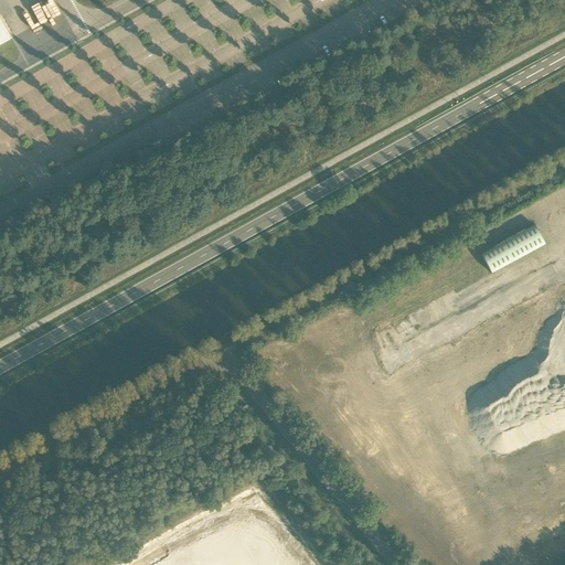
[(36,27),(61,13),(53,0),(49,0),(29,11),(36,27)]
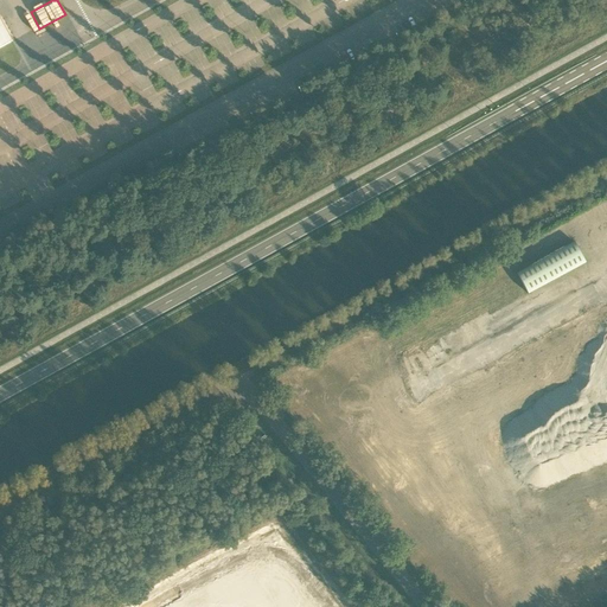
[(0,48),(12,42),(0,19),(0,48)]
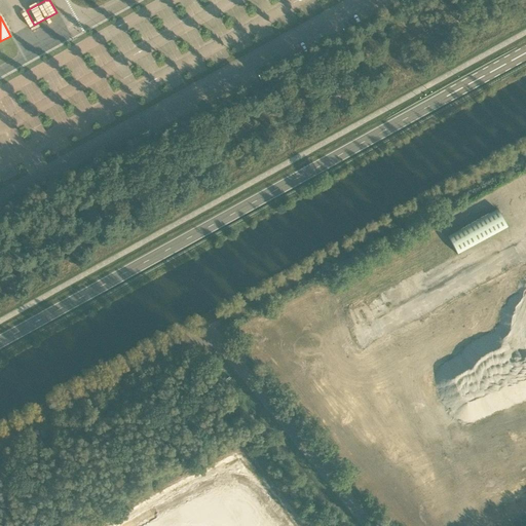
[(499,210),(449,237),(458,255),(509,228),(499,210)]
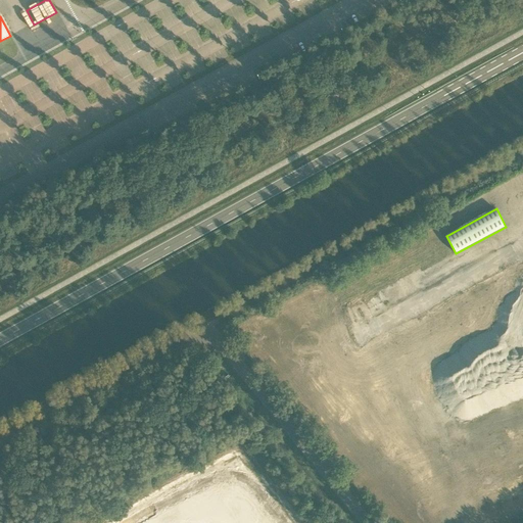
[(522,277),(439,315),(442,320),(483,301),(479,317),(488,319),(413,353),(400,328),(368,343),(435,491),(513,457),(503,444),(492,448),(501,450),(492,457),(484,446),(522,428),(522,277)]
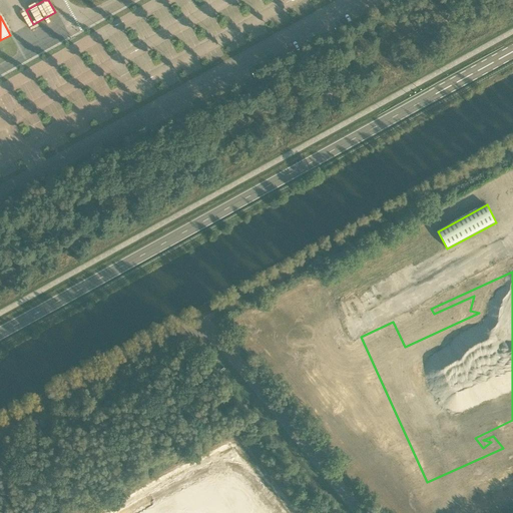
[(360,304),(373,300),(370,290),(357,294),(360,304)]
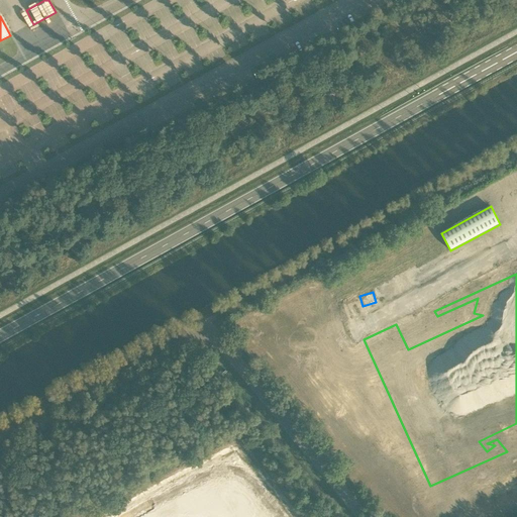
[(369,489),(392,479),(389,473),(366,484),(369,489)]
